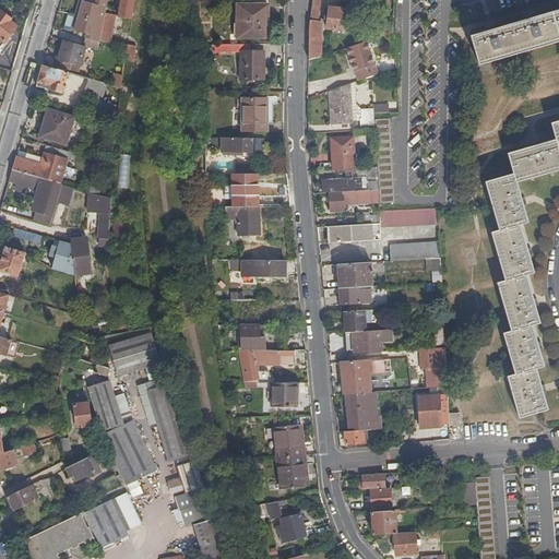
[(104,15),(106,0),(96,0),(95,3),(83,0),(80,0),(71,28),(86,33),(85,37),(99,42),(99,39),(104,15)]
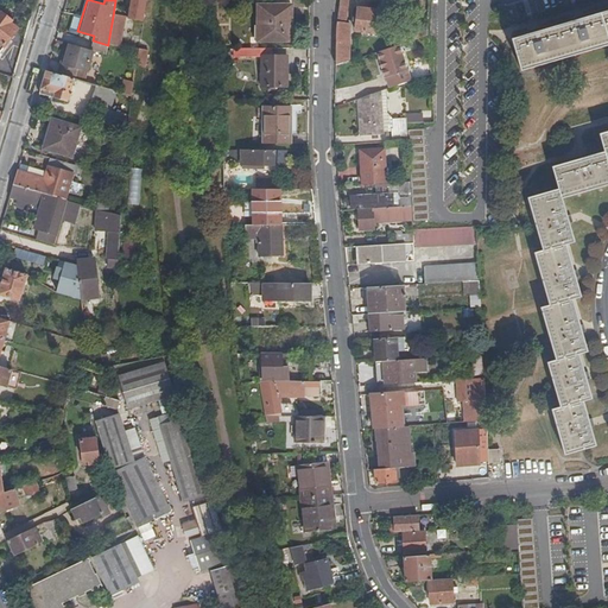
[(145,0),(144,0),(131,0),(128,16),(143,18),(145,0)]
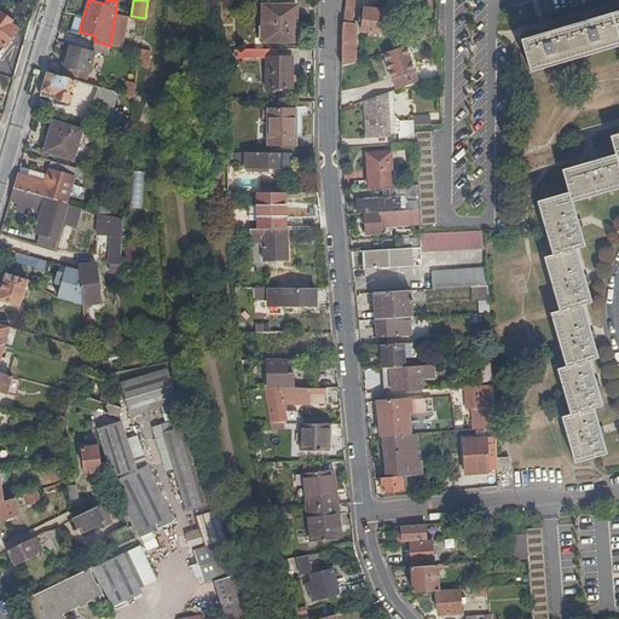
[(352,0),(343,0),(342,19),(343,21),(340,65),(352,62),(354,21),(351,21),(352,0)]
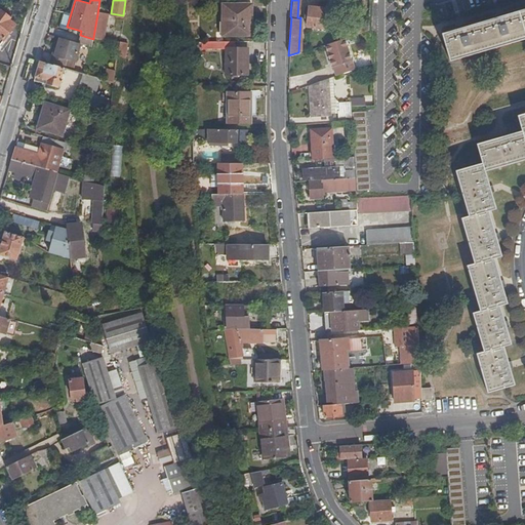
[(225,35),(252,35),(252,4),(225,4),(225,35)]
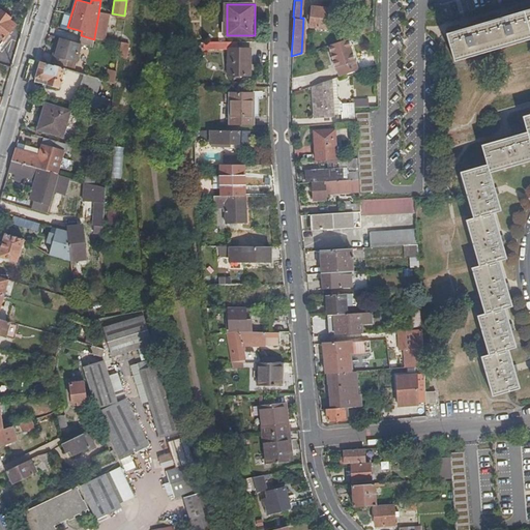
[(336,32),(340,9),(311,6),(307,29),(336,32)]
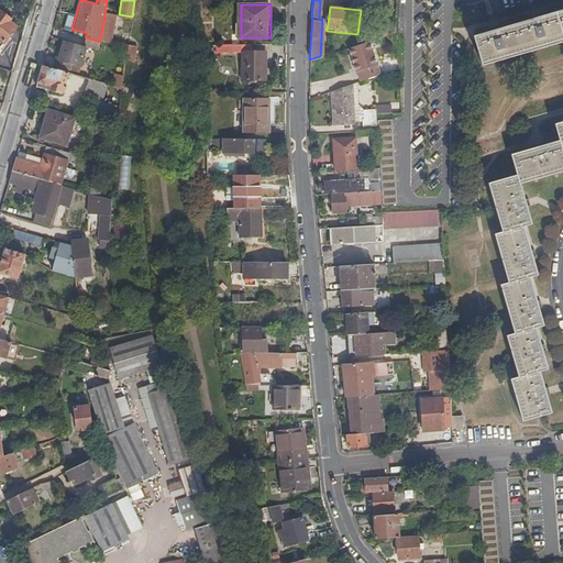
[(562,9),(474,35),(482,63),(562,40),(562,9)]
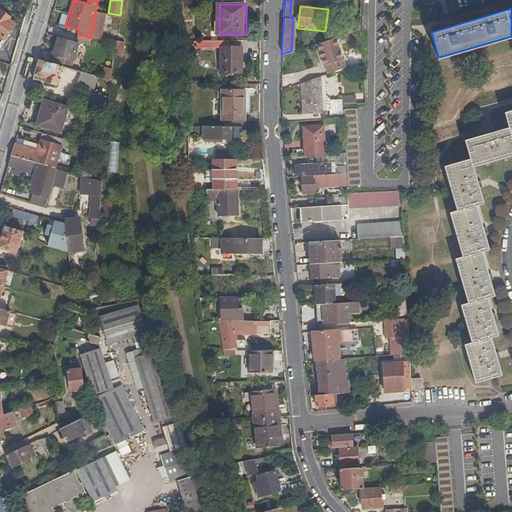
[(0,10),(0,42),(14,25),(8,20),(10,17),(0,10)]
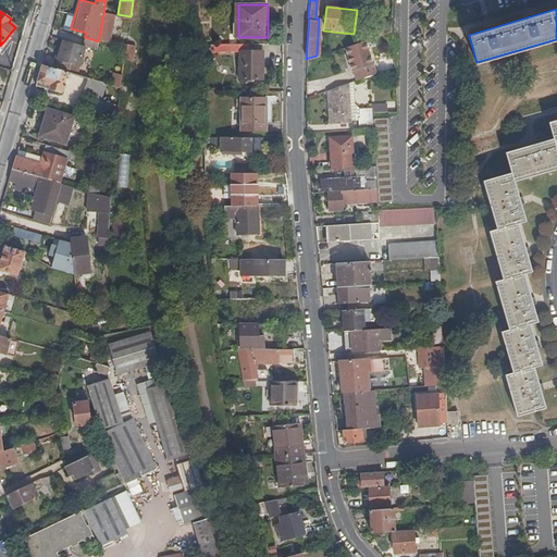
[(99,39),(110,42),(114,16),(103,15),(99,39)]
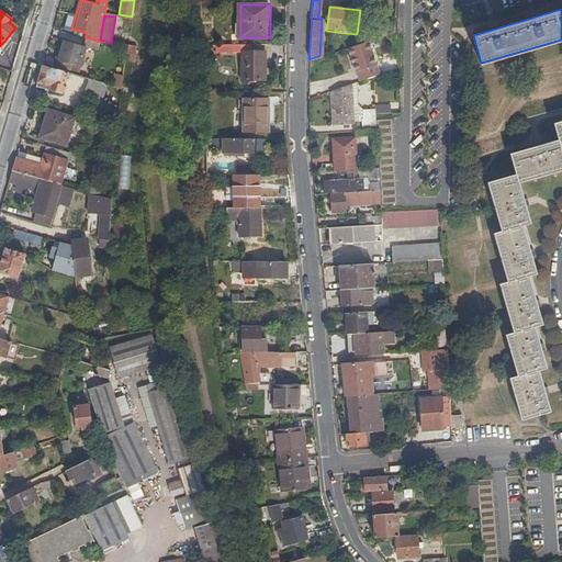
[(394,32),(395,21),(395,20),(383,20),(383,35),(394,32)]
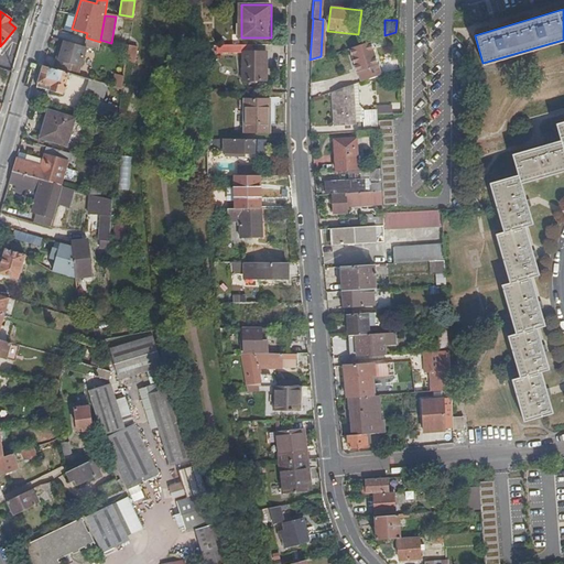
[(84,45),(87,46),(99,50),(100,42),(86,38),(84,45)]
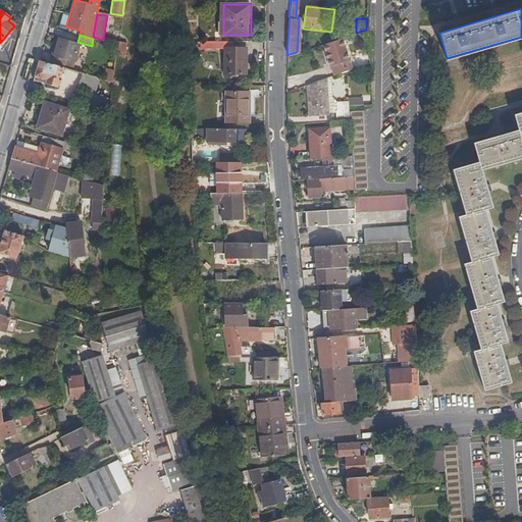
[(77,42),(59,37),(56,47),(53,55),(50,54),(47,63),(62,67),(66,56),(76,58),(81,43),(77,42)]
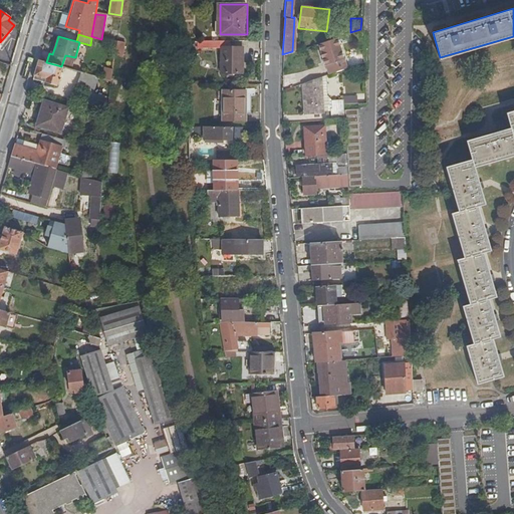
[(241,70),(241,45),(228,45),(228,39),(204,39),(197,39),(198,46),(219,46),(219,70),(241,70)]
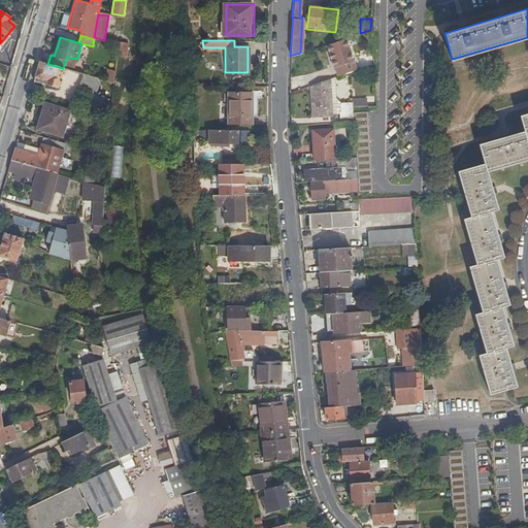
[(347,40),(328,45),(337,76),(356,71),(347,40)]
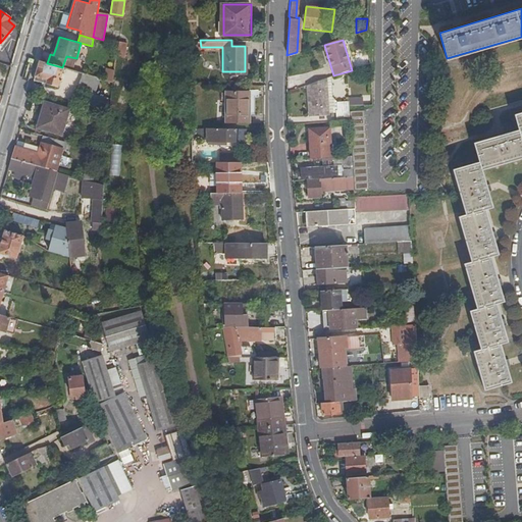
[(123,60),(126,45),(117,43),(115,58),(123,60)]
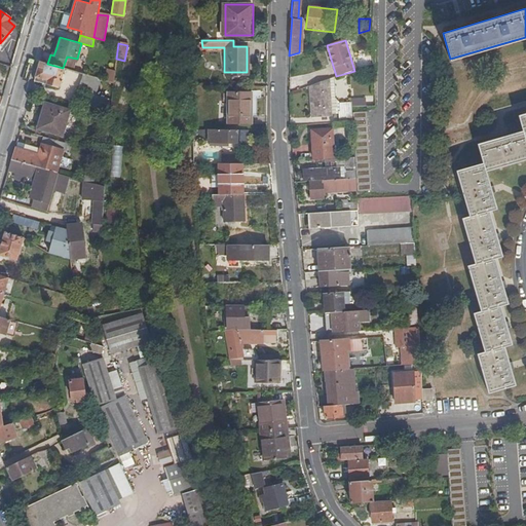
[(47,64),(39,62),(33,81),(58,88),(65,68),(63,68),(47,64)]
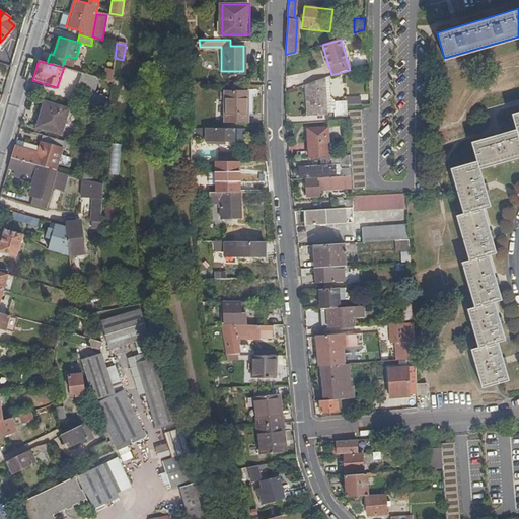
[(89,91),(84,106),(95,109),(103,112),(108,114),(110,96),(94,92),(98,77),(80,72),(77,87),(89,91)]
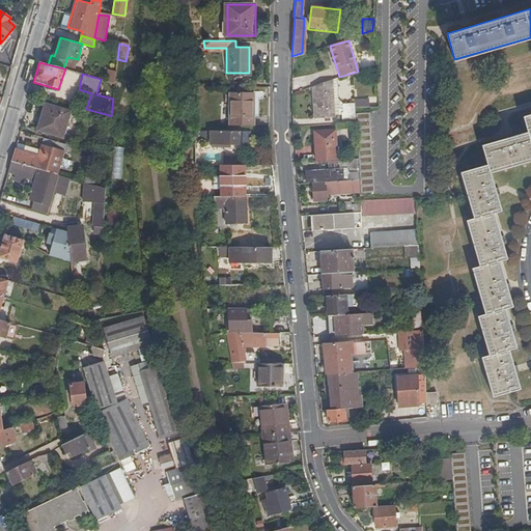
[(334,79),(314,85),(316,118),(336,117),(334,79)]
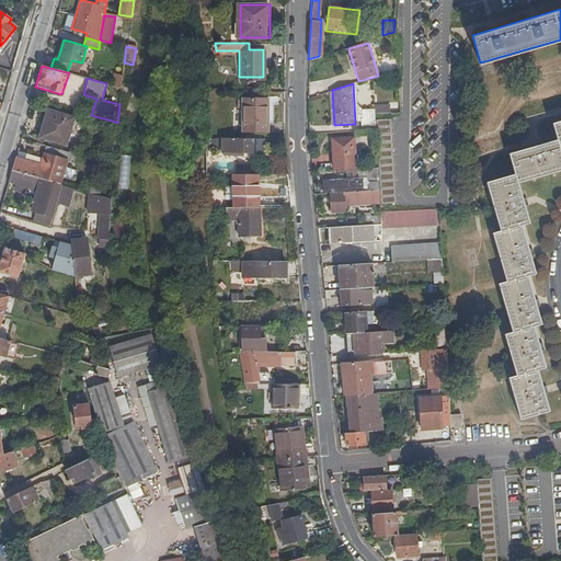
[(241,129),(267,129),(267,98),(241,98),(241,129)]
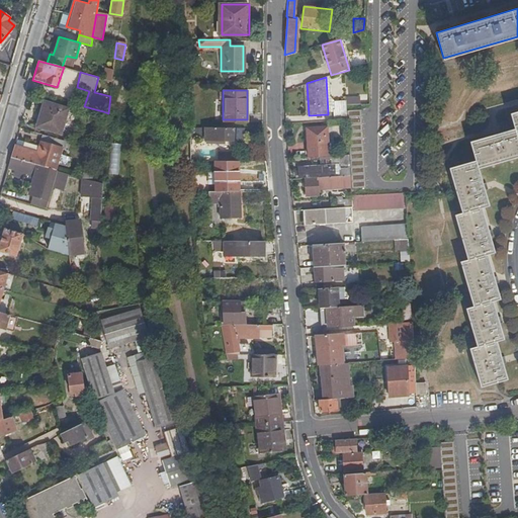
[(62,133),(69,108),(45,101),(37,125),(62,133)]
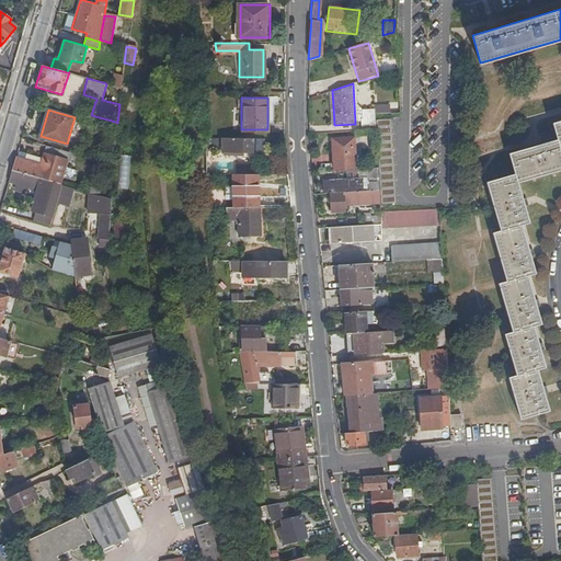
[(364,113),(364,130),(376,129),(375,114),(375,113),(364,113)]
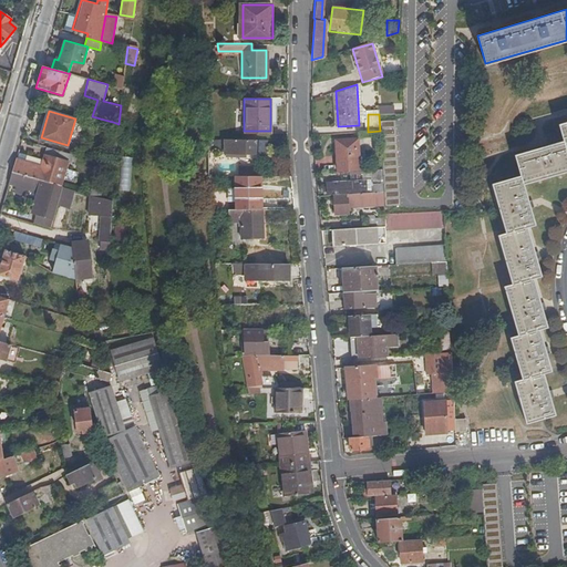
[(113,122),(104,120),(102,127),(111,130),(113,122)]
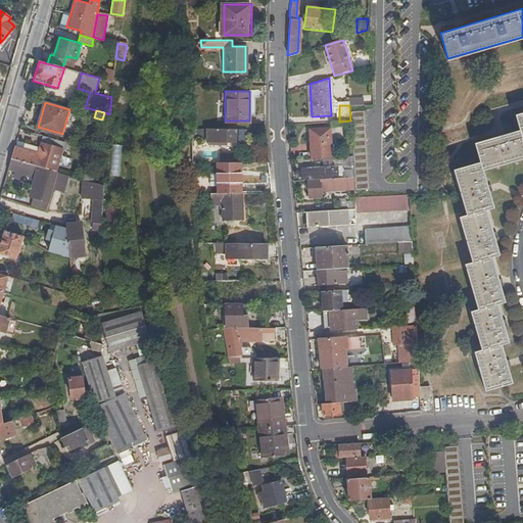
[(454,171),(460,190),(465,190),(481,189),(487,188),(483,170),(522,158),(522,112),(516,114),(520,130),(475,143),(481,162),(454,171)]
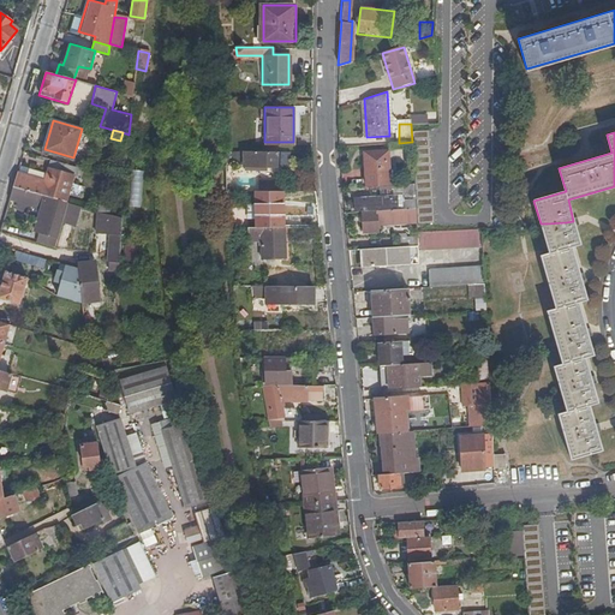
[(288,162),(288,149),(242,149),(243,166),(285,166),(285,162),(288,162)]
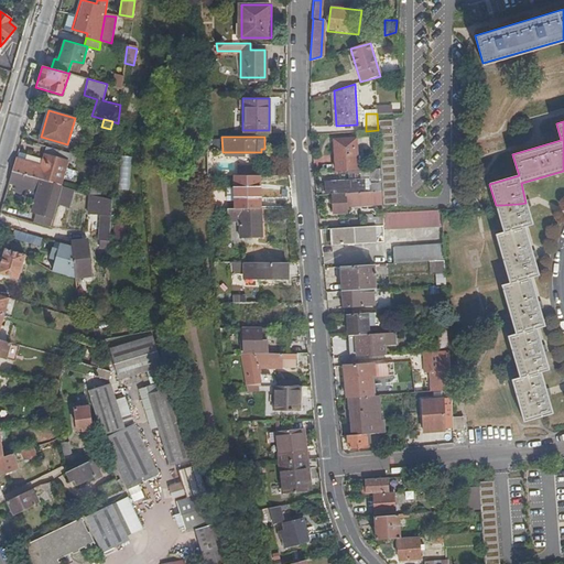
[(337,170),(361,167),(359,138),(335,140),(337,170)]
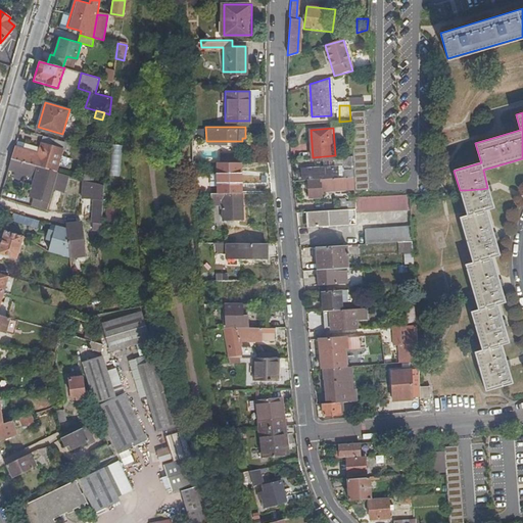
[(15,146),(14,145),(10,159),(55,173),(64,142),(44,136),(39,153),(24,148),(15,146)]
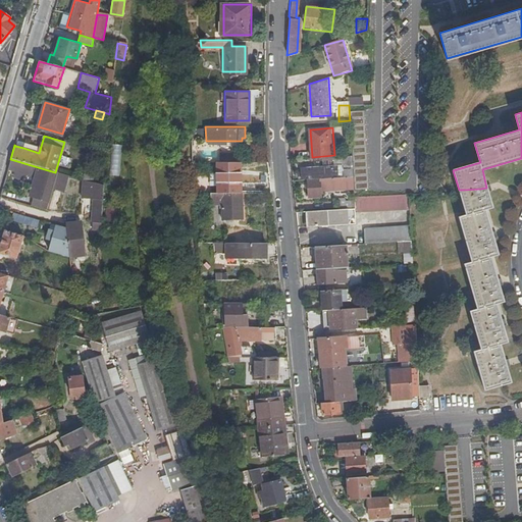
[(354,175),(352,155),(344,155),(344,158),(345,166),(347,177),(354,175)]
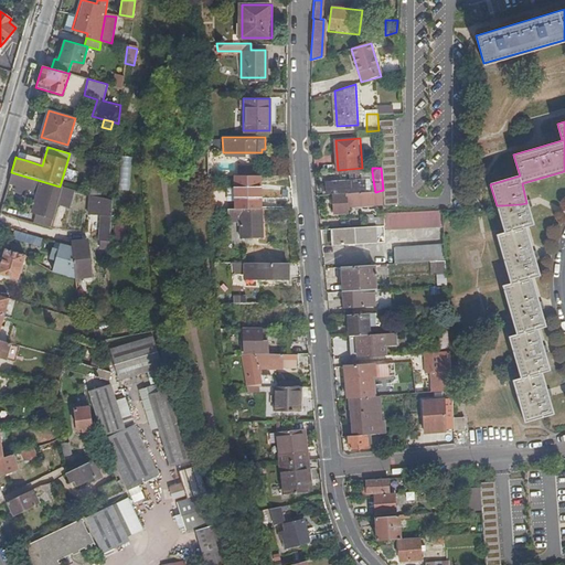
[(60,187),(11,172),(8,182),(7,183),(14,185),(13,192),(23,194),(24,190),(36,193),(30,213),(34,214),(32,222),(41,224),(49,226),(55,203),(60,187)]
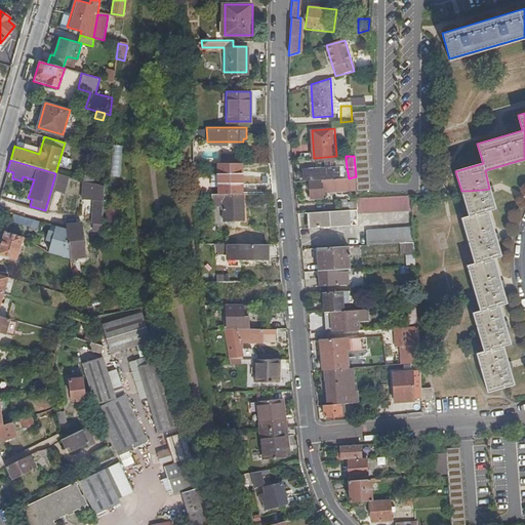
[(259,187),(258,162),(239,162),(239,187),(259,187)]
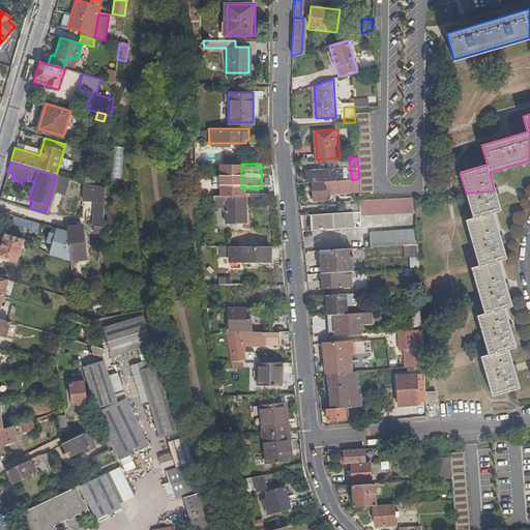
[(307,179),(308,182),(312,182),(352,180),(350,169),(307,172),(307,173),(307,179)]
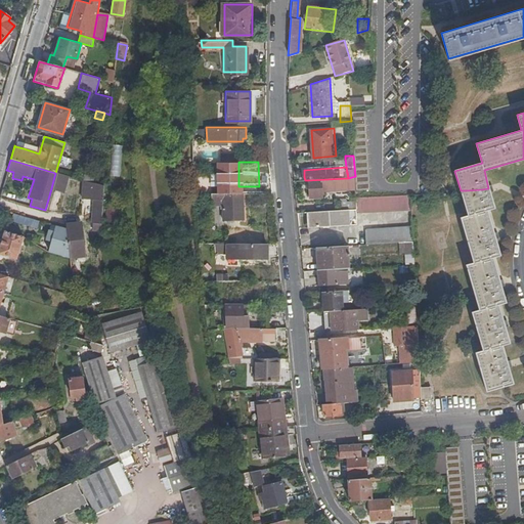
[(68,176),(55,173),(51,188),(62,191),(68,176)]
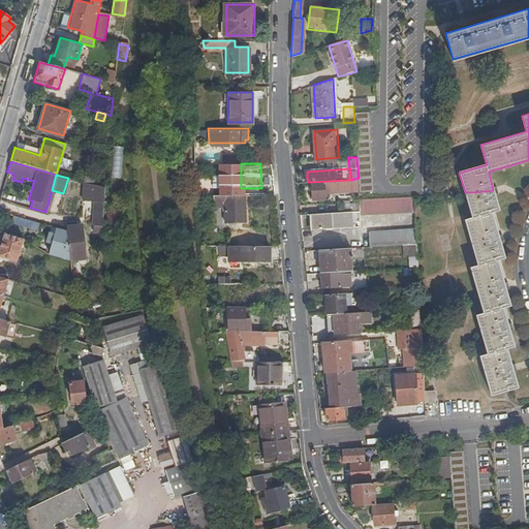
[(83,182),(95,186),(96,180),(84,177),(83,182)]
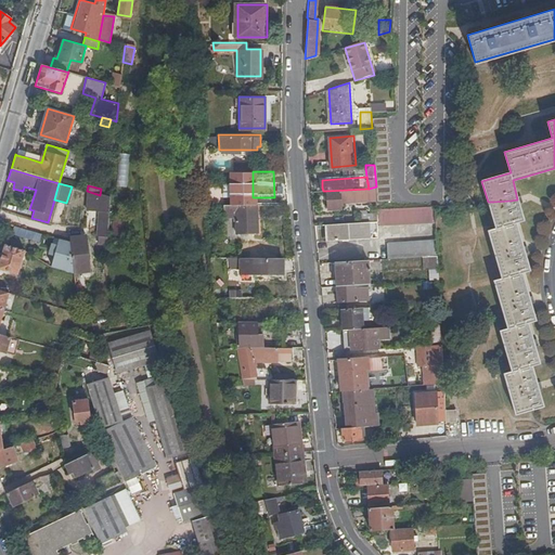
[(221,186),(221,205),(235,205),(235,196),(229,196),(229,186),(221,186)]
